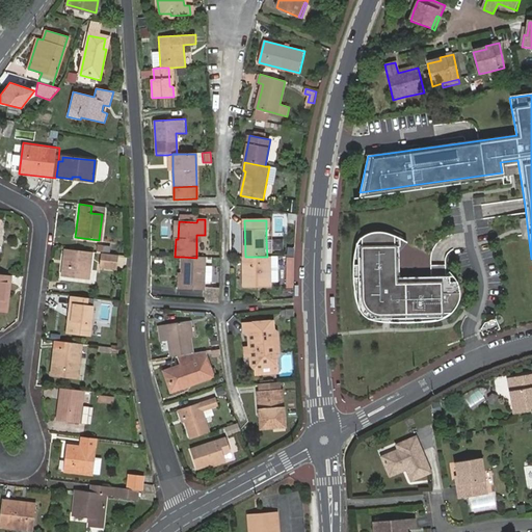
[(399,277),(401,239),(393,234),(386,231),(376,232),(369,235),(362,243),(358,253),(356,271),(363,309),(367,315),(377,321),(398,324),(431,323),(446,320),(453,313),(458,306),(460,296),(458,285),(451,276),(399,277)]
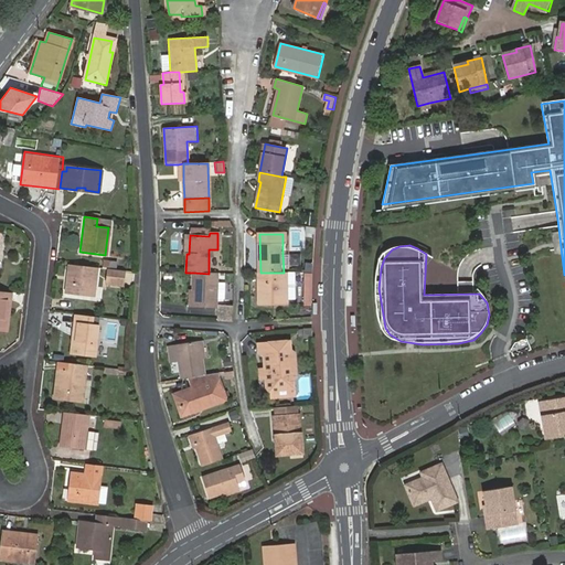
[(223,266),(232,266),(232,253),(223,253),(223,266)]
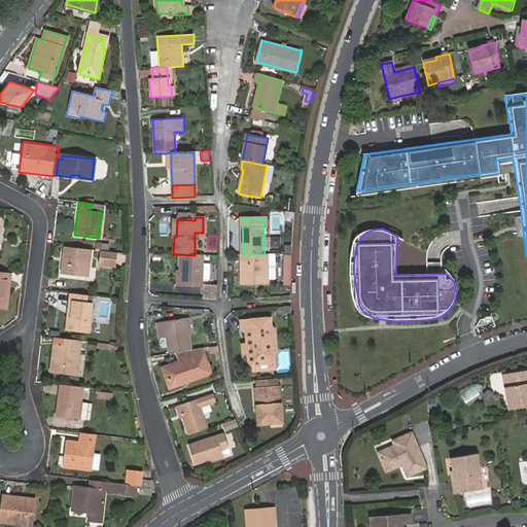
[(96,250),(108,249),(108,242),(95,243),(96,250)]
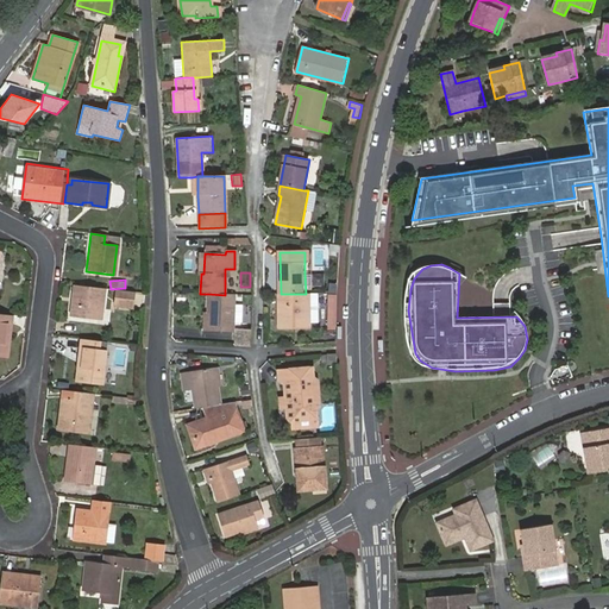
[(104,289),(74,286),(70,315),(101,319),(104,289)]
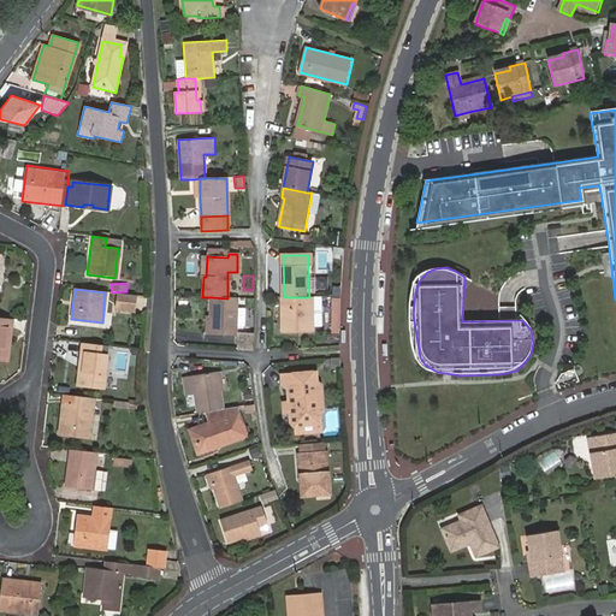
[(135,314),(137,295),(117,294),(114,311),(135,314)]
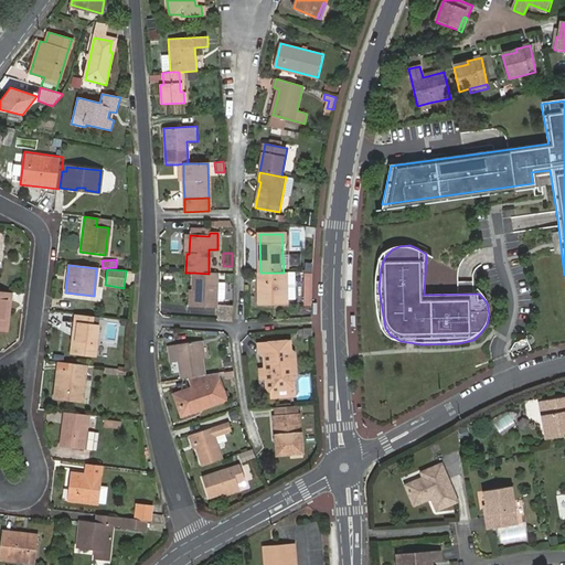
[(284,273),(260,273),(262,305),(289,304),(289,298),(297,299),(296,272),(288,273),(284,273)]
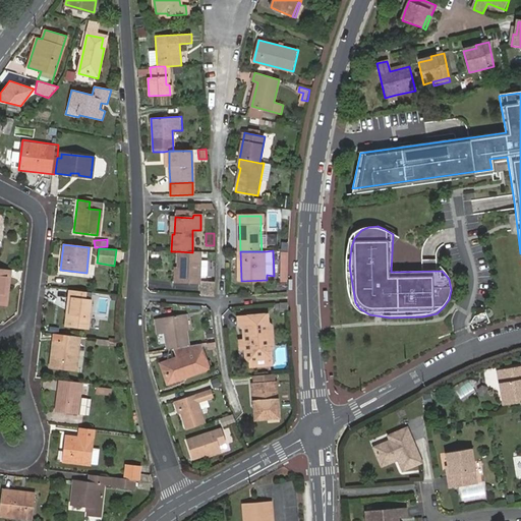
[(199,284),(199,252),(192,252),(178,251),(178,268),(178,283),(199,284)]
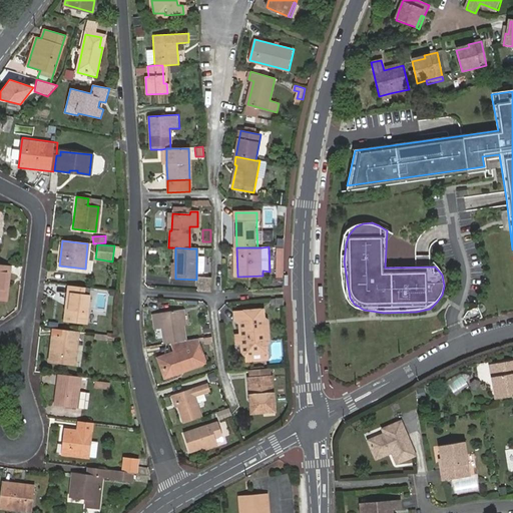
[(0,299),(6,300),(10,267),(0,265),(0,299)]
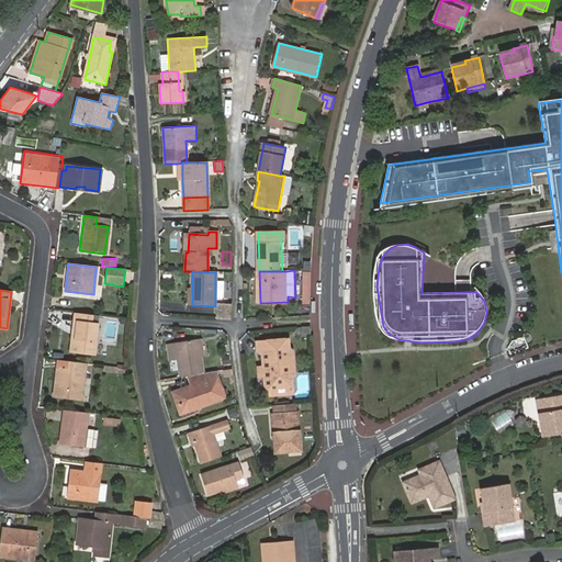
[(229,321),(232,303),(215,302),(214,318),(229,321)]
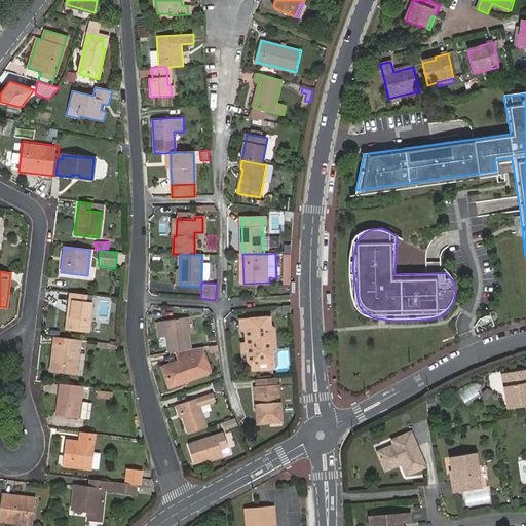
[(86,295),(70,293),(68,309),(71,310),(69,328),(88,330),(90,303),(85,302),(86,295)]
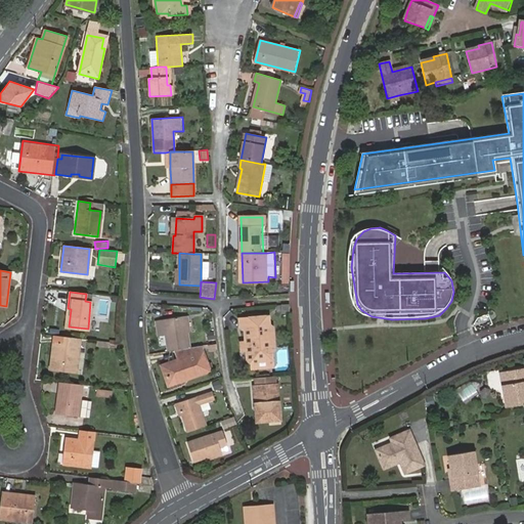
[(291,313),(291,304),(282,305),(282,313),(291,313)]
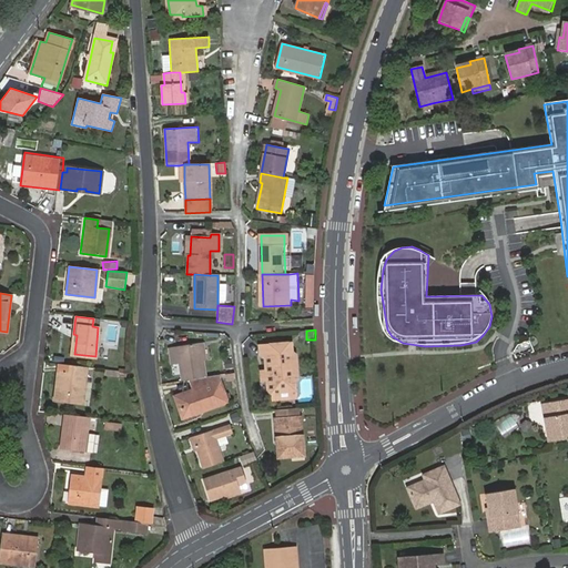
[(266,354),(267,372),(269,379),(270,393),(273,395),(281,395),(285,389),(287,392),(296,391),(295,384),(298,381),(296,355),(293,353),(292,343),(275,345),(275,354),(266,354)]
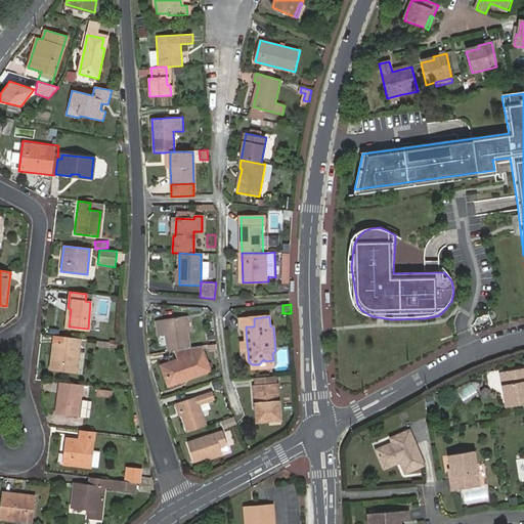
[(164,337),(167,352),(174,351),(189,349),(183,317),(155,321),(158,338),(164,337)]
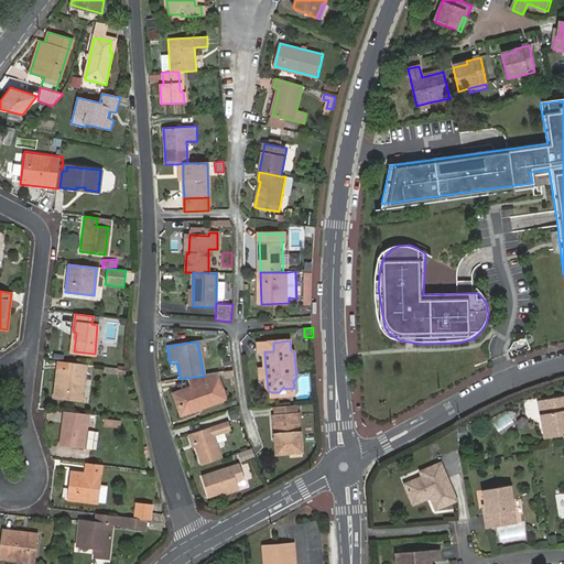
[(259,353),(264,351),(273,351),(273,343),(259,344),(259,353)]
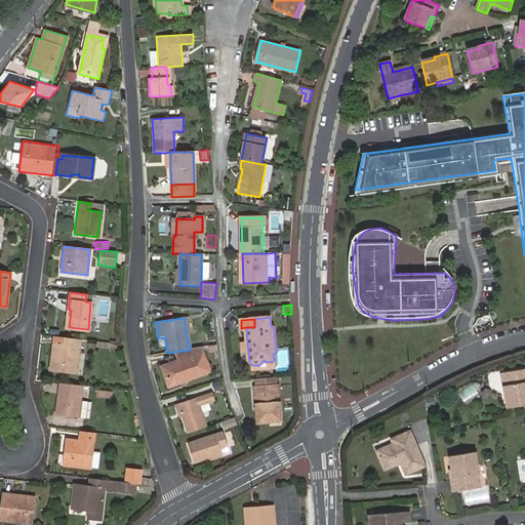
[(81,339),(55,337),(51,370),(78,372),(81,339)]
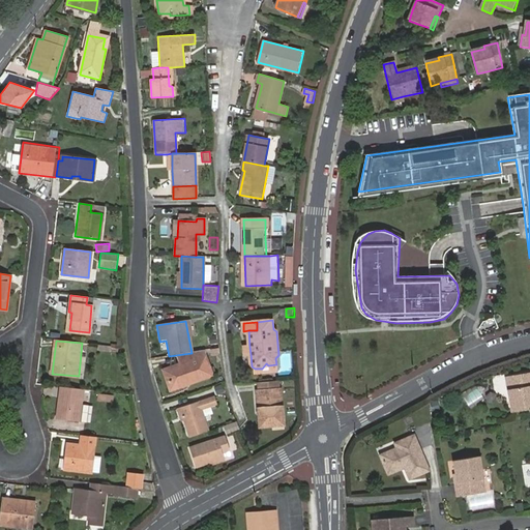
[(211,377),(202,351),(192,353),(176,355),(180,365),(164,372),(167,381),(169,380),(172,387),(189,382),(190,384),(211,377)]
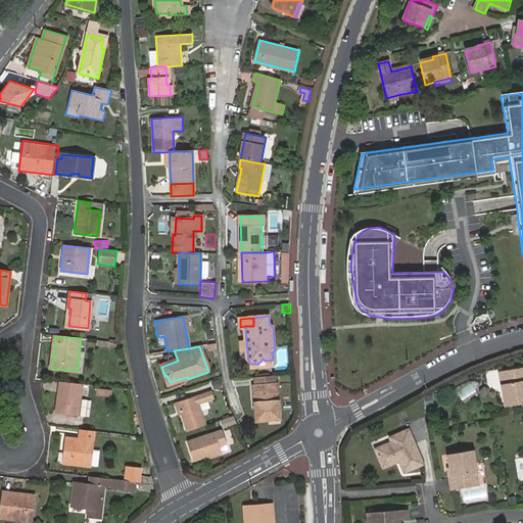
[(273,367),(273,360),(265,361),(263,359),(258,364),(251,364),(251,369),(273,367)]
